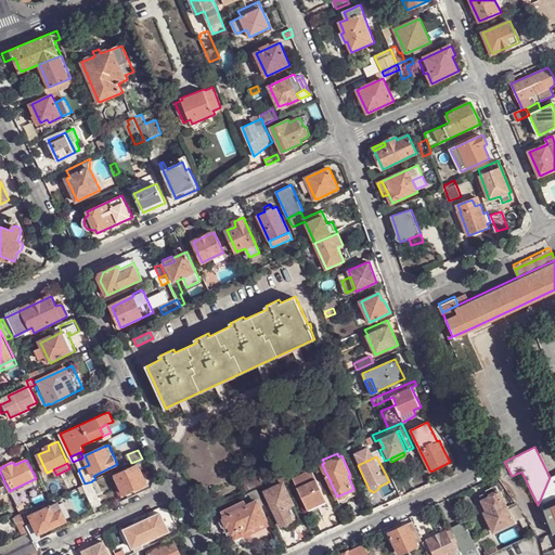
[(127,492),(138,488),(139,490),(144,488),(143,485),(146,483),(146,482),(139,464),(116,475),(120,482),(125,493),(127,492)]
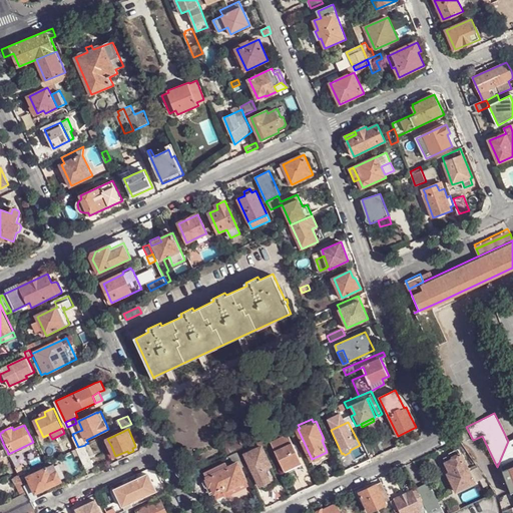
[(289,433),(271,442),(285,471),(303,463),(289,433)]
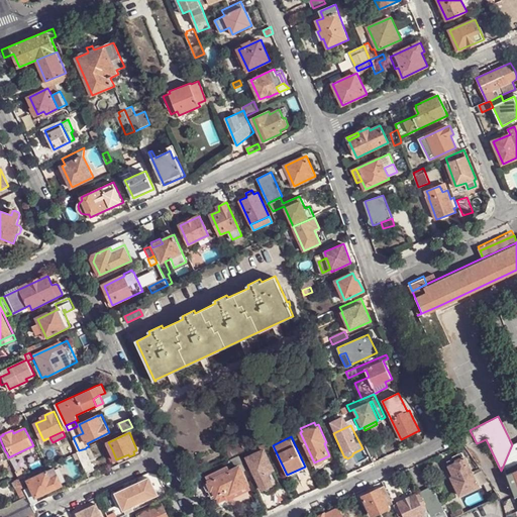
[(230,457),(245,450),(240,440),(225,447),(230,457)]
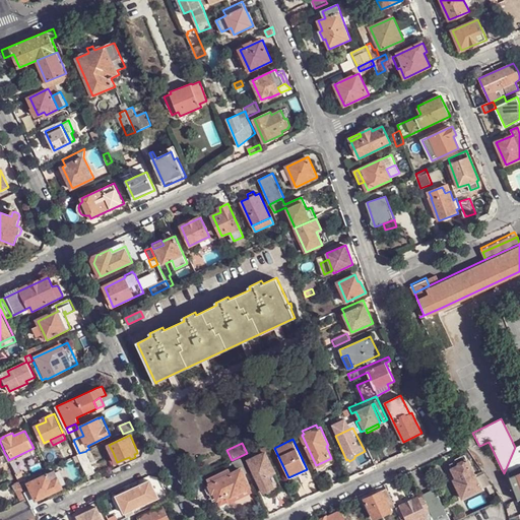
[(519,444),(515,447),(504,473),(519,465),(519,444)]
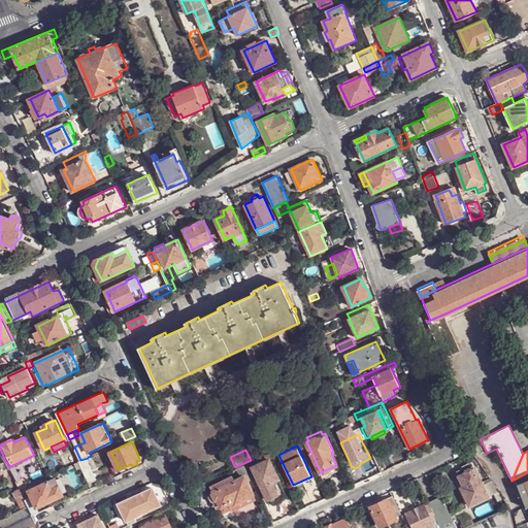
[(90,483),(97,480),(88,458),(80,460),(79,461),(81,464),(83,468),(90,483)]
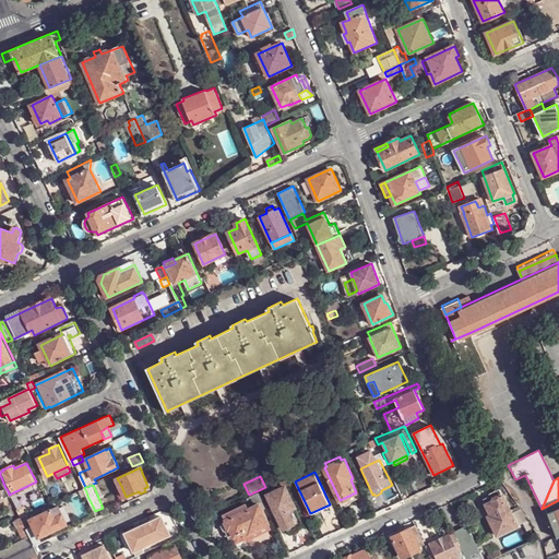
[(117,488),(121,499),(126,497),(121,486),(117,488)]
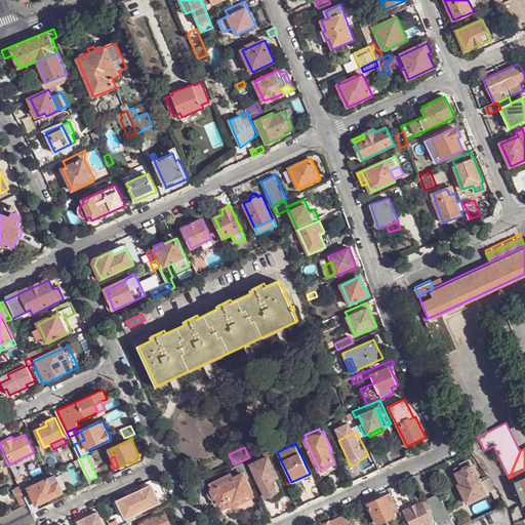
[(276,492),(278,496),(285,493),(268,456),(251,463),(267,496),(276,492)]
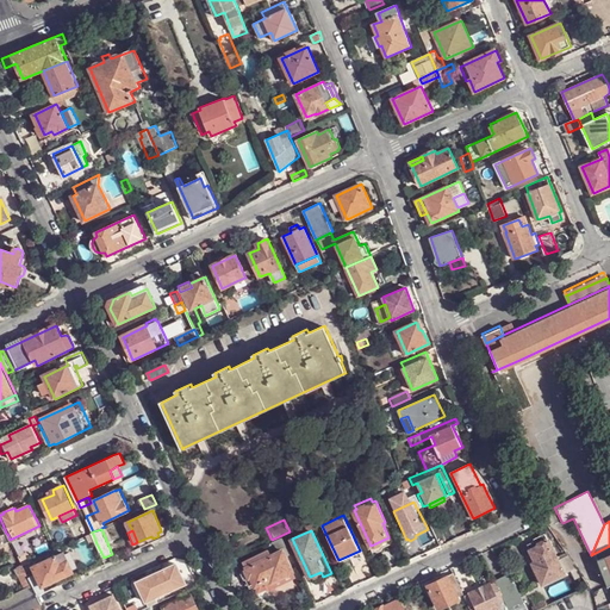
[(0,546),(11,541),(10,540),(8,535),(6,533),(0,536),(0,534),(0,546)]
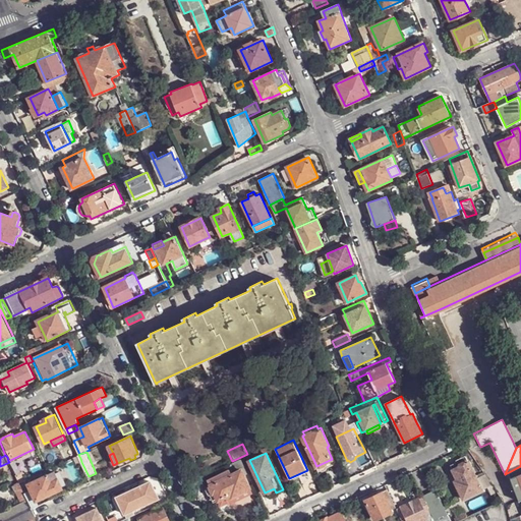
[(450,465),(453,469),(468,462),(465,455),(456,460),(455,463),(450,465)]
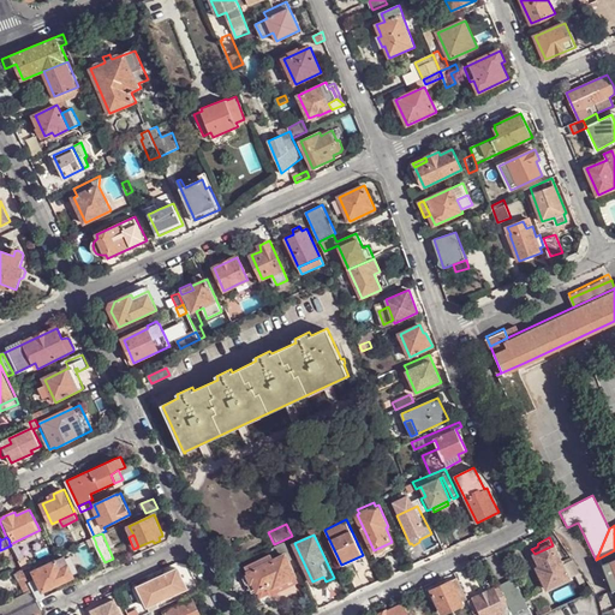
[(284,551),(285,554),(249,572),(258,590),(273,583),(274,586),(296,575),(288,562),(294,559),(286,539),(278,544),(281,553),(284,551)]
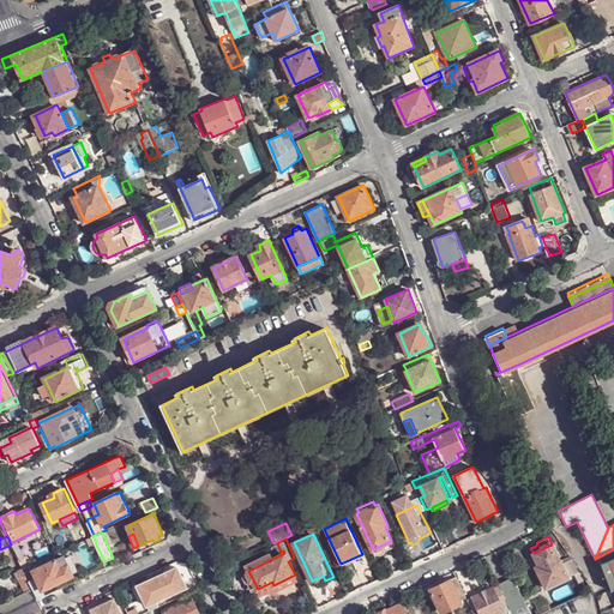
[(561,564),(552,545),(534,553),(539,565),(536,567),(546,588),(576,575),(581,583),(587,579),(583,575),(579,569),(572,559),(561,564)]
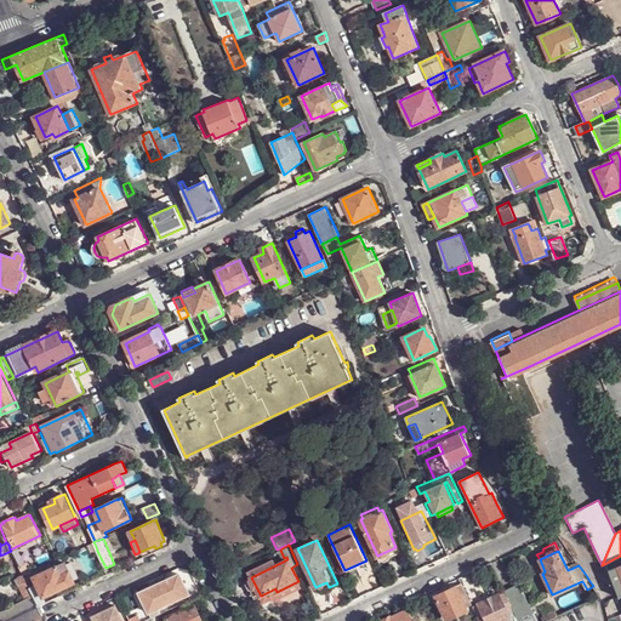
[(415,552),(409,554),(414,564),(420,560),(415,552)]
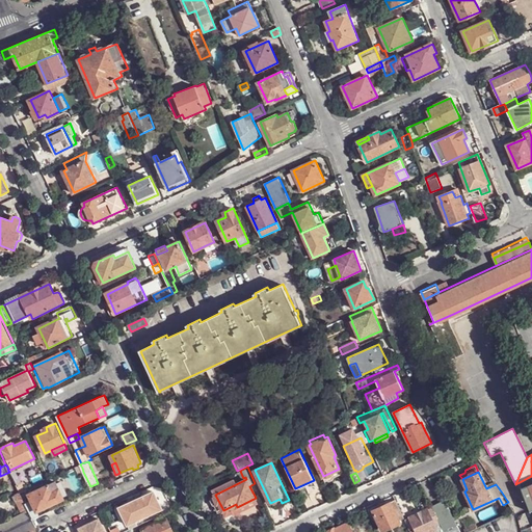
[(37,511),(64,499),(56,481),(29,494),(37,511)]
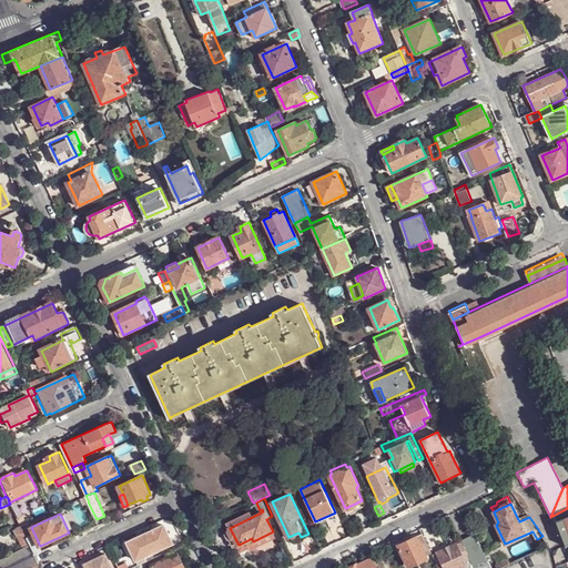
[(567,516),(556,520),(565,545),(567,543),(567,516)]
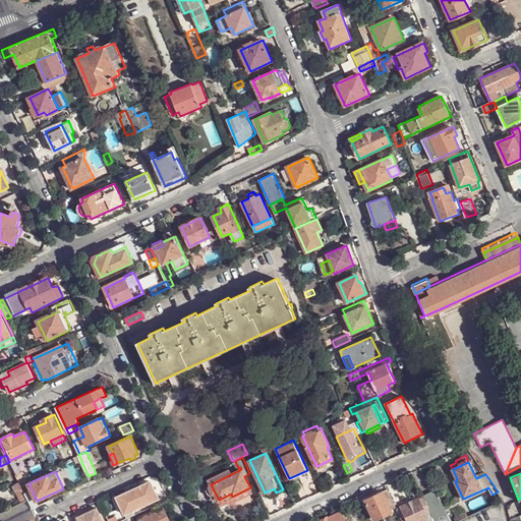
[(152,481),(117,497),(125,514),(160,499),(152,481)]
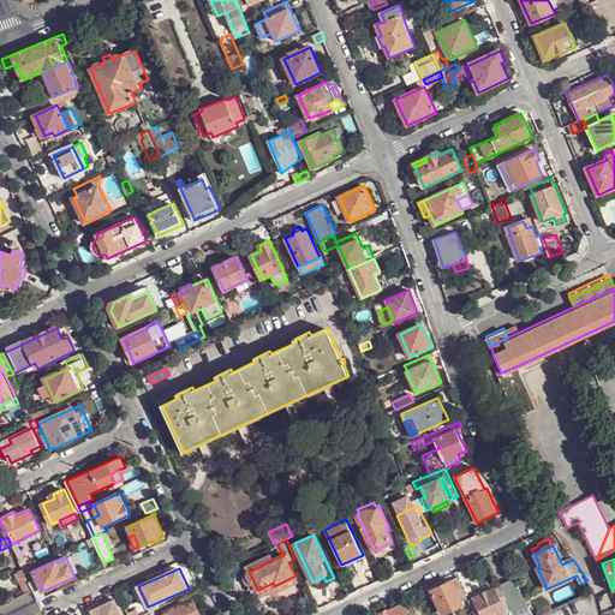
[(34,589),(24,569),(16,573),(23,587),(18,590),(21,595),(34,589)]
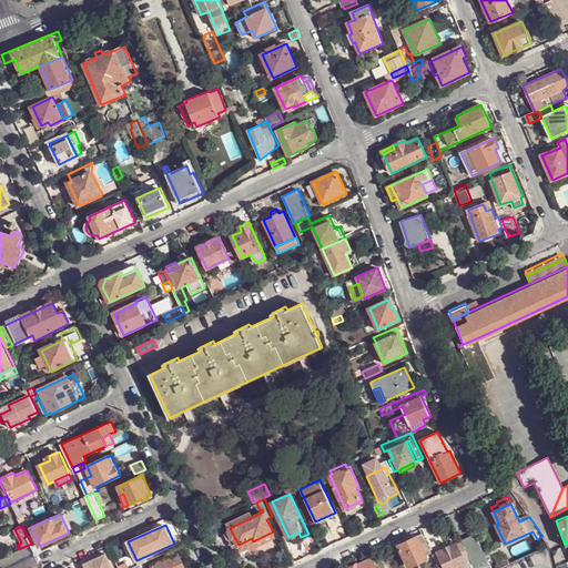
[(233,548),(239,545),(230,528),(225,530),(233,548)]
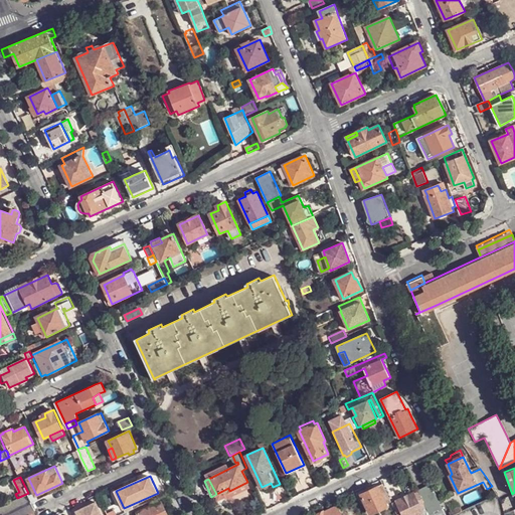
[(392,503),(399,499),(390,480),(383,484),(391,501),(392,503)]
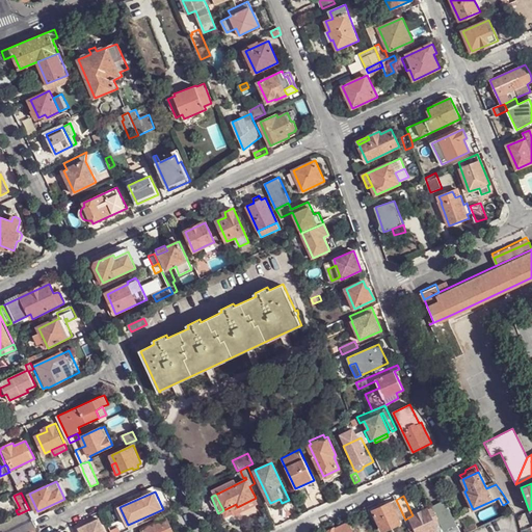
[(381,528),(404,517),(396,500),(373,509),(381,528)]
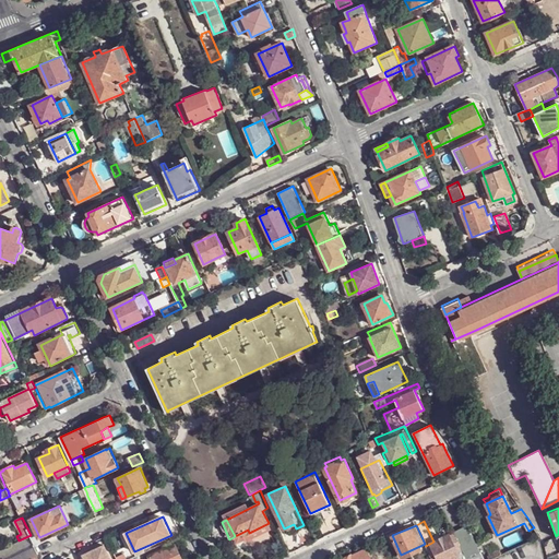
[(491,538),(477,545),(467,525),(454,532),(455,534),(465,555),(466,558),(490,558),(499,555),(491,538)]
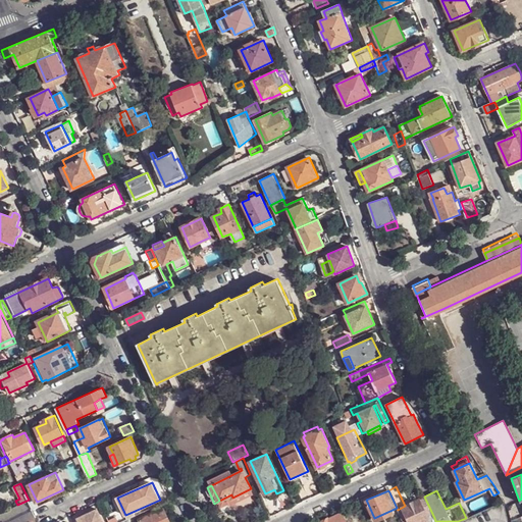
[(424,521),(434,518),(425,499),(420,501),(420,499),(405,506),(398,510),(403,521),(424,521)]
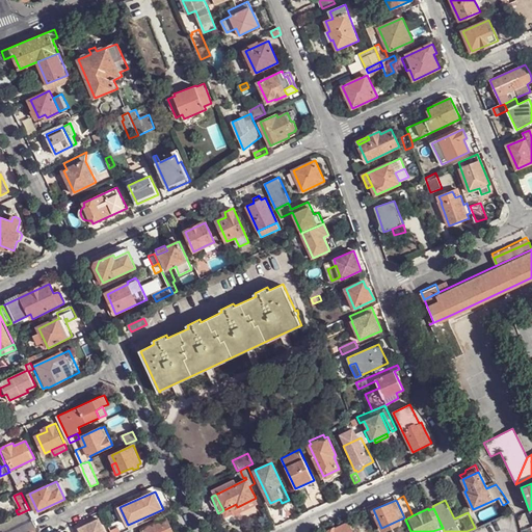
[(0,531),(32,516),(29,509),(0,524),(0,531)]
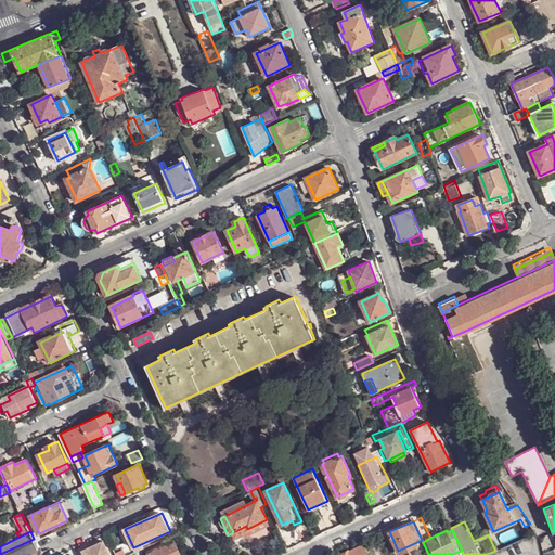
[(82,551),(85,554),(111,554),(104,541),(82,551)]
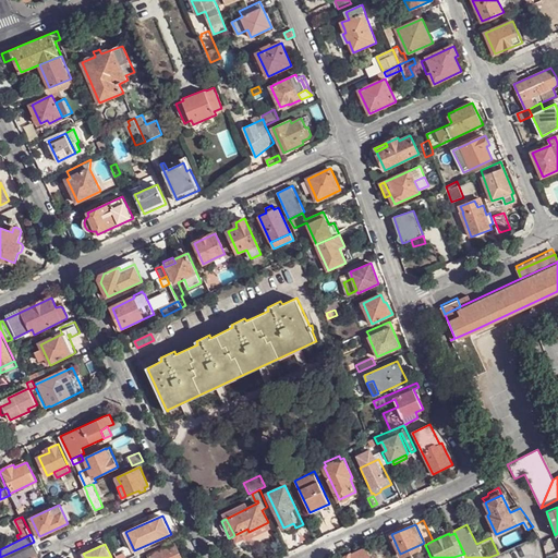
[(149,555),(150,557),(181,557),(174,544),(149,555)]
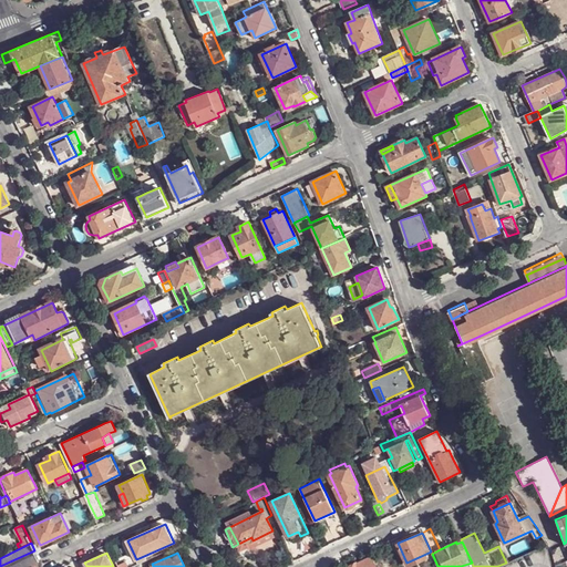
[(29,566),(40,562),(37,555),(11,566),(29,566)]
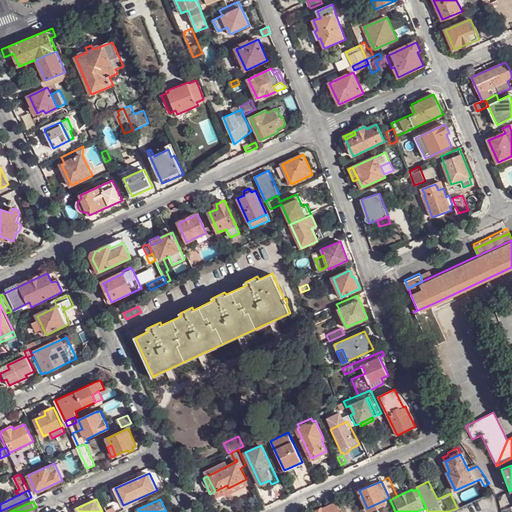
[(114,511),(110,502),(104,505),(107,511),(114,511)]
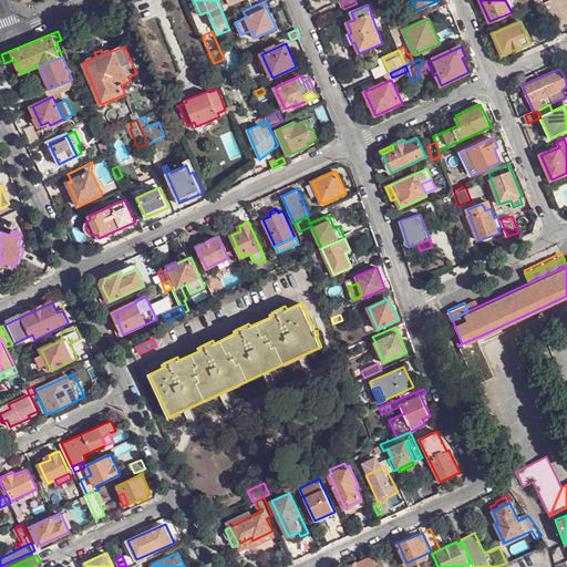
[(377,566),(372,556),(358,563),(357,562),(348,566),(377,566)]
